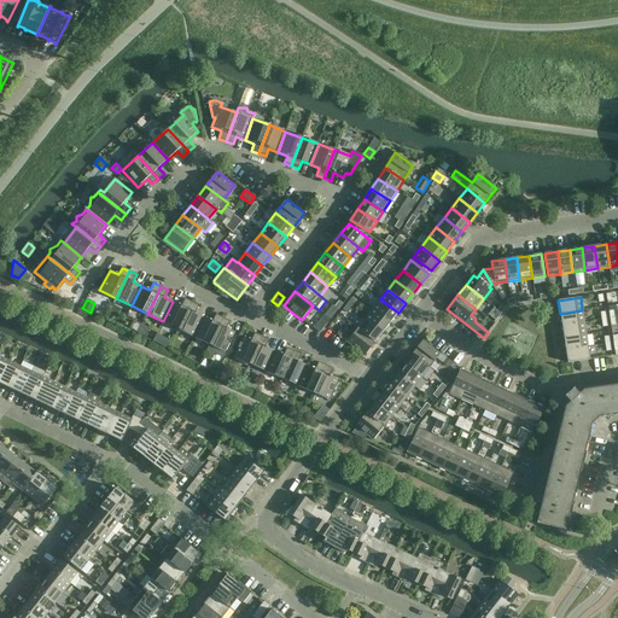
[(163,321),(179,330),(192,302),(185,299),(181,305),(173,302),(163,321)]
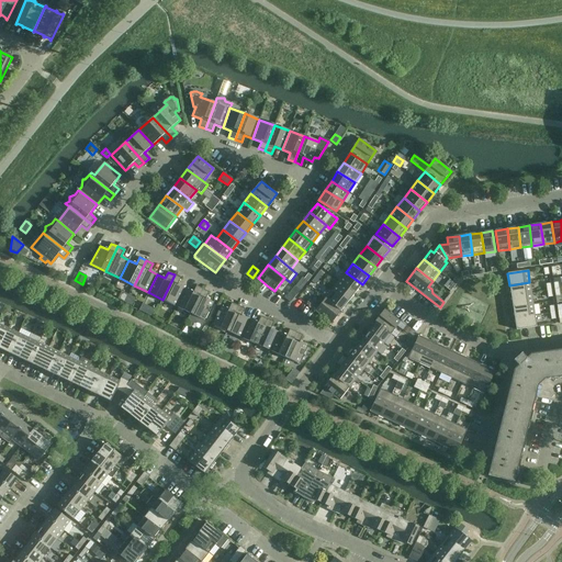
[(355,293),(362,284),(346,272),(339,281),(355,293)]
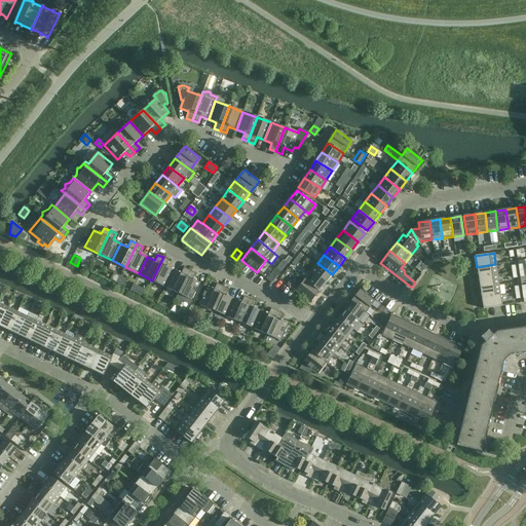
[(152,280),(165,287),(174,270),(166,266),(170,260),(163,257),(152,280)]
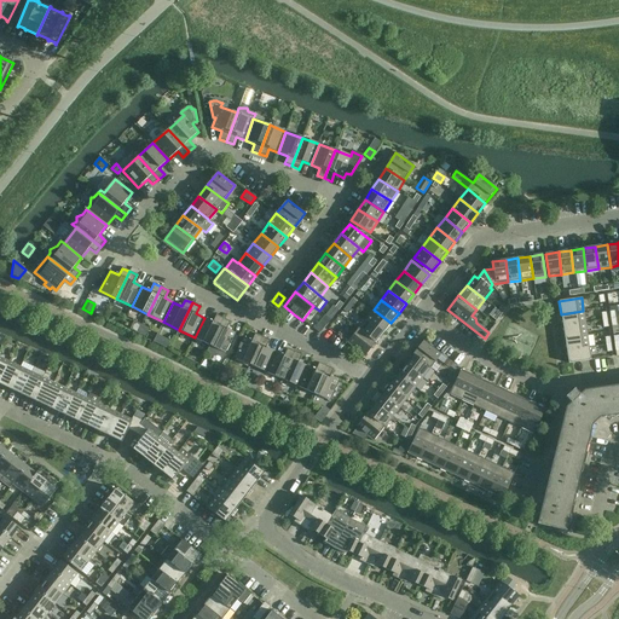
[(383,333),(391,323),(374,310),(365,319),(383,333)]
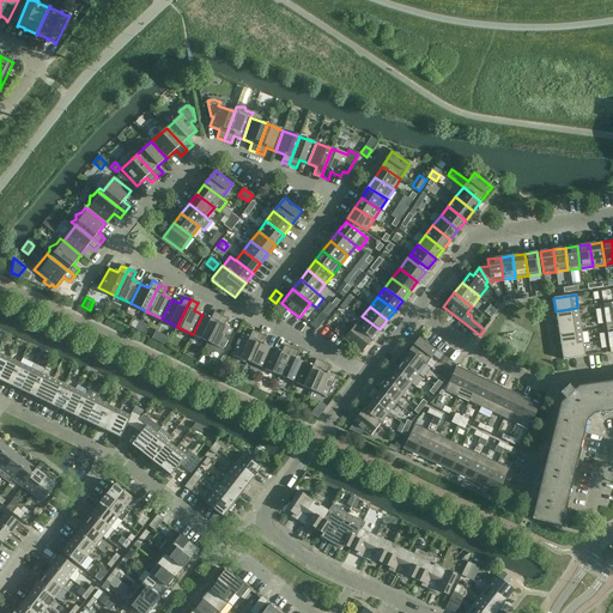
[(580,320),(577,308),(556,311),(558,323),(580,320)]
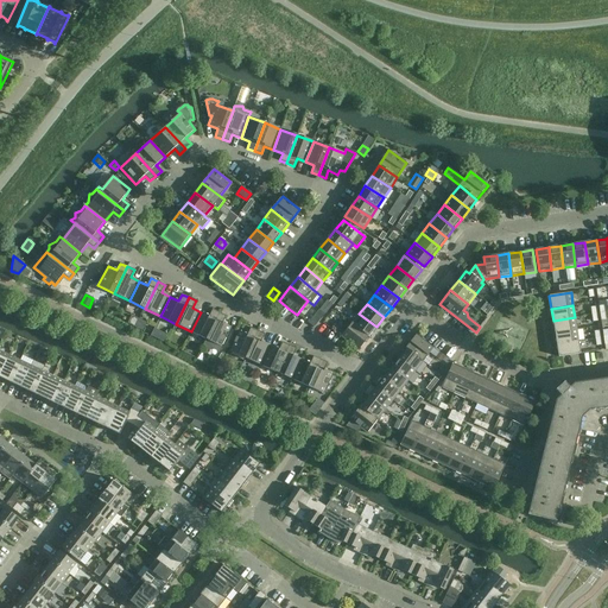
[(191,331),(206,340),(220,312),(213,309),(209,316),(201,312),(191,331)]
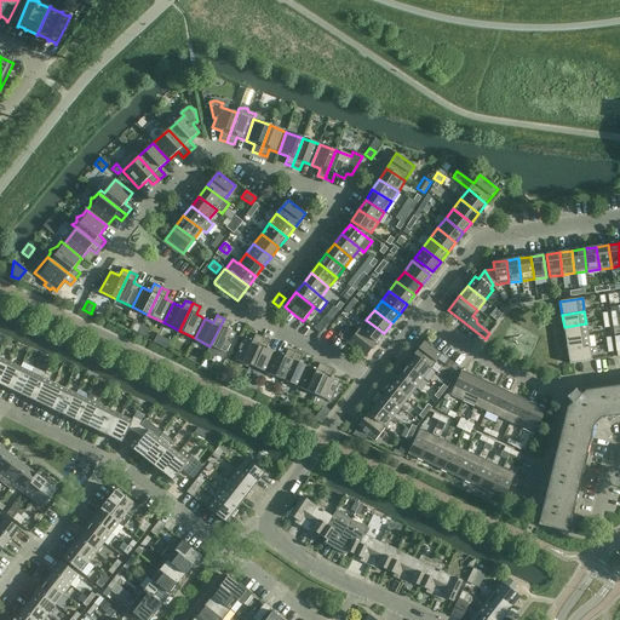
[(224,319),(210,346),(207,352),(213,357),(217,356),(223,360),(227,355),(236,334),(228,329),(230,322),(224,319)]
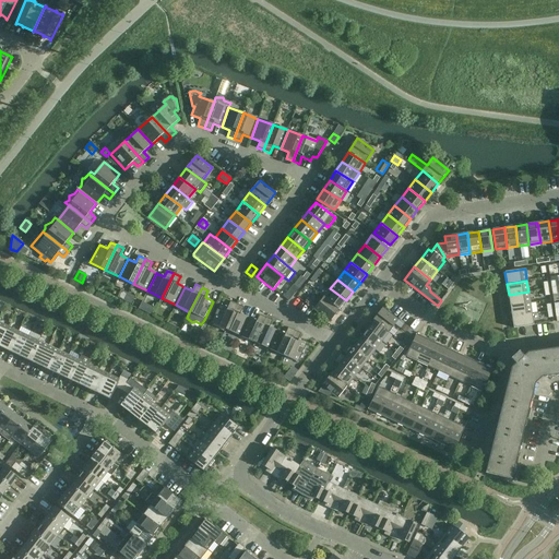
[(340,309),(346,300),(330,288),(323,297),(340,309)]
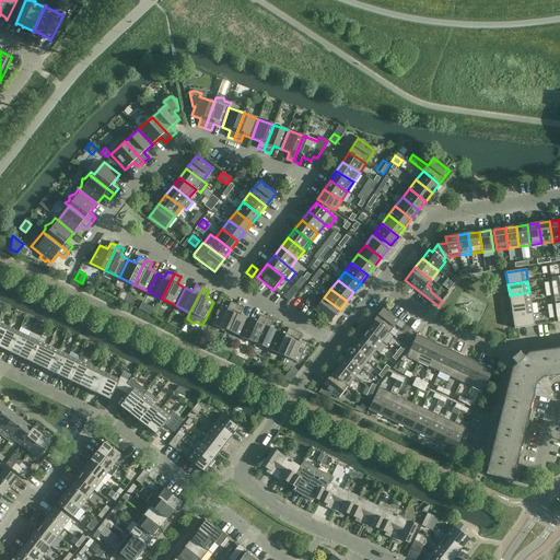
[(292,290),(287,296),(291,300),(296,293),(292,290)]
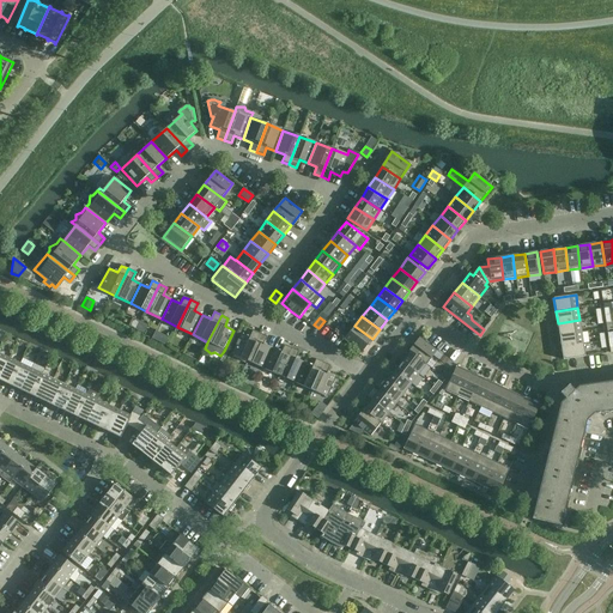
[(581,332),(580,320),(558,323),(559,335),(581,332)]
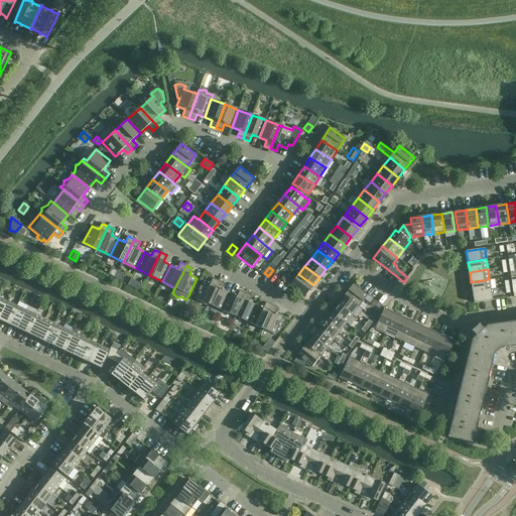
[(313,285),(298,274),(289,286),(303,297),(313,285)]
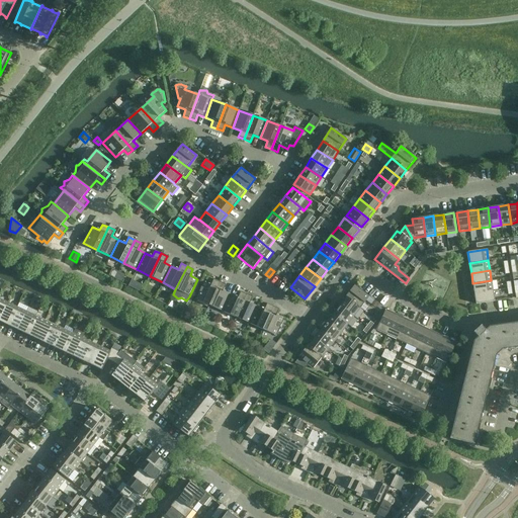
[(209,306),(220,282),(213,279),(210,285),(203,282),(195,299),(209,306)]
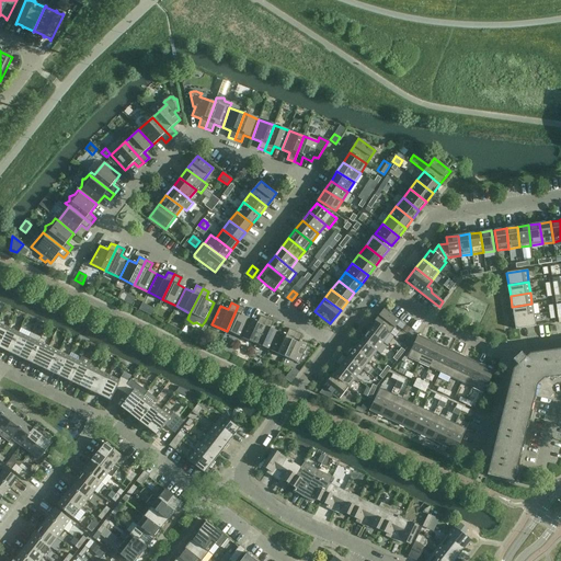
[(534,315),(531,304),(512,307),(514,318),(534,315)]
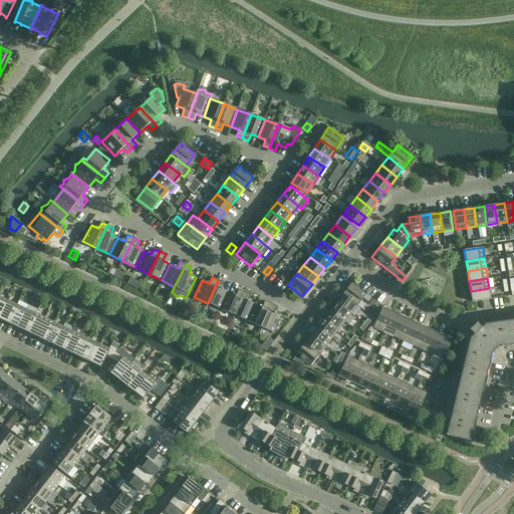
[(208,303),(221,309),(229,292),(221,288),(224,282),(218,280),(208,303)]
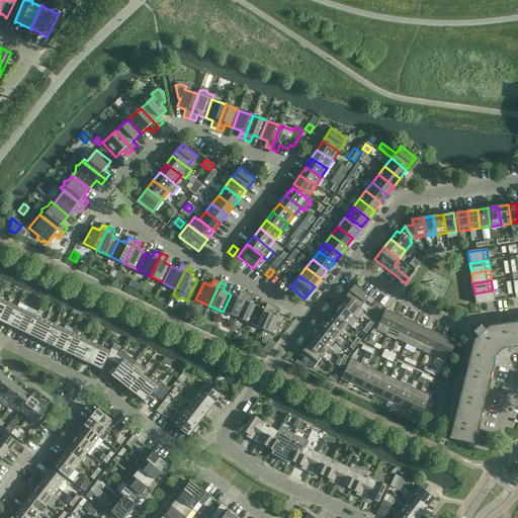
[(369,296),(360,288),(355,284),(345,296),(360,309),(369,296)]
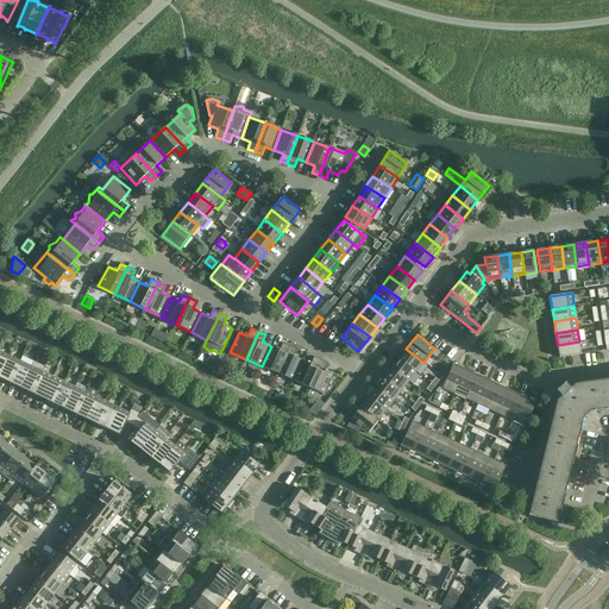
[(559,358),(569,356),(582,355),(579,341),(558,345),(559,358)]
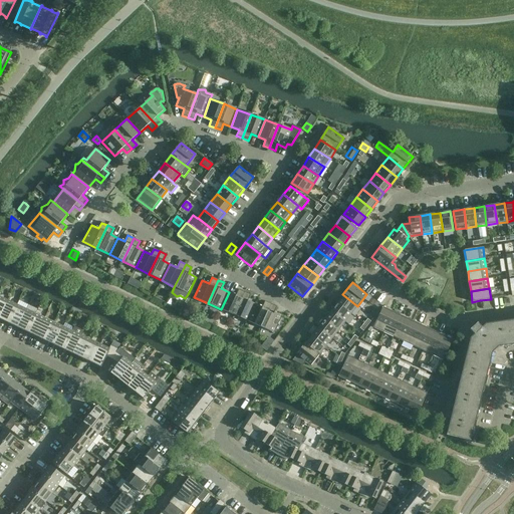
[(221,309),(234,315),(245,292),(239,289),(236,295),(229,292),(221,309)]
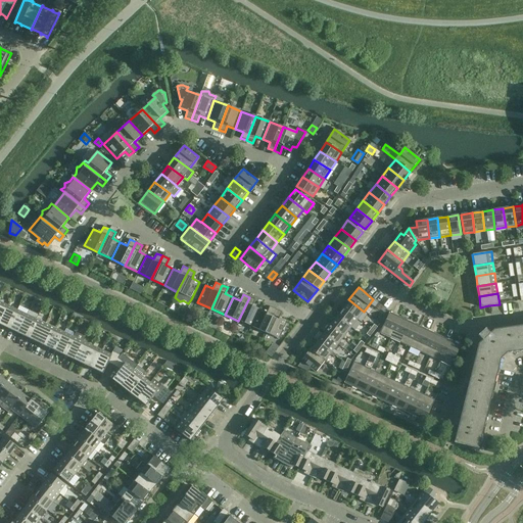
[(238,321),(251,327),(259,310),(252,305),(254,299),(249,297),(238,321)]
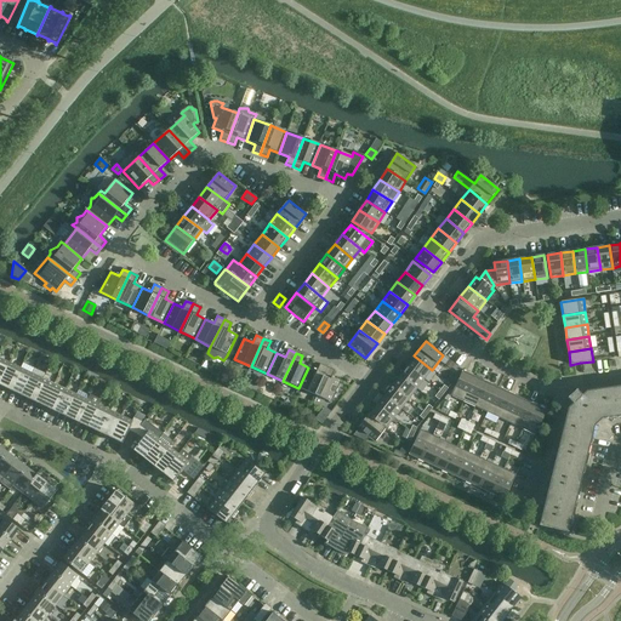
[(414,355),(406,365),(425,380),(432,370),(414,355)]
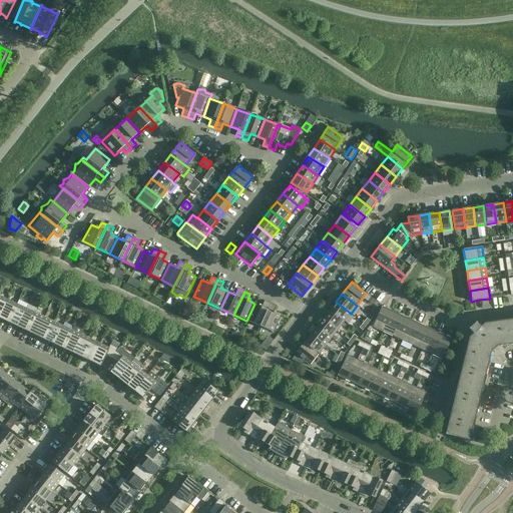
[(0,316),(0,319),(8,323),(17,305),(7,301),(0,316)]
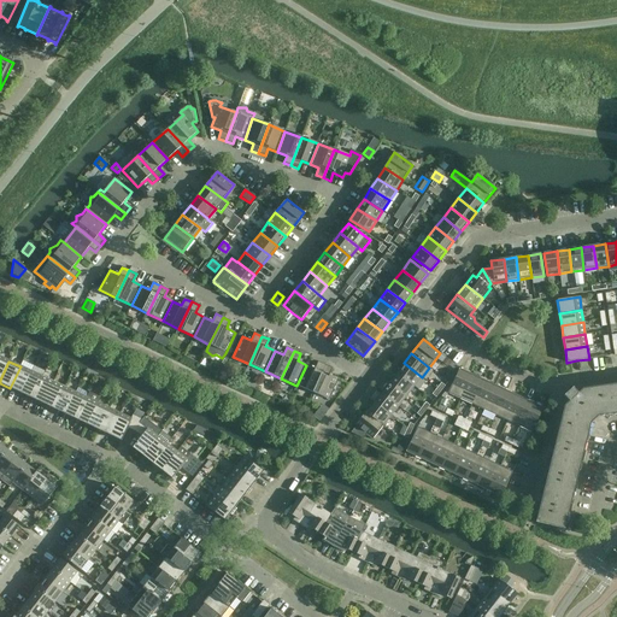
[(297,386),(312,393),(325,365),(318,362),(315,369),(306,365),(297,386)]
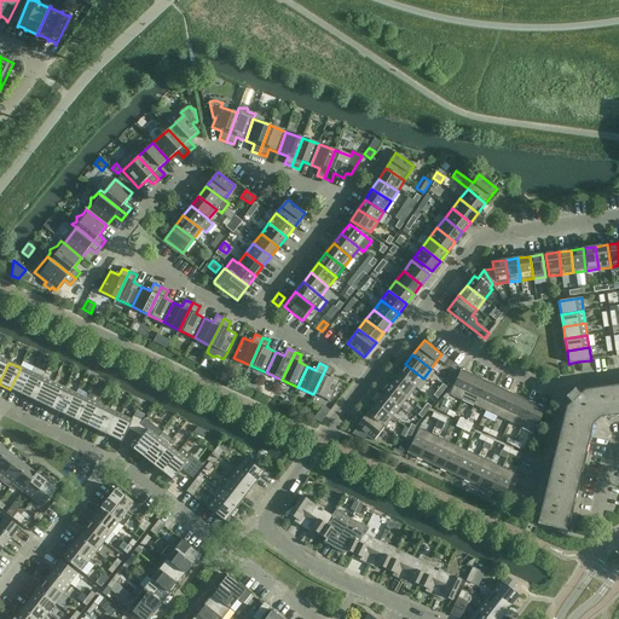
[(405,364),(398,374),(415,388),(423,379),(405,364)]
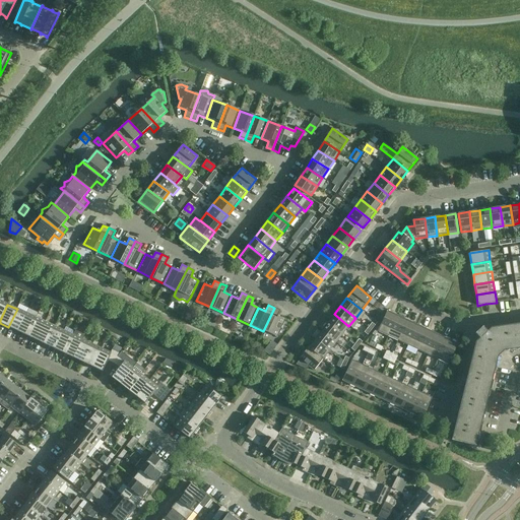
[(274,308),(263,331),(277,337),(285,320),(277,316),(280,310),(274,308)]
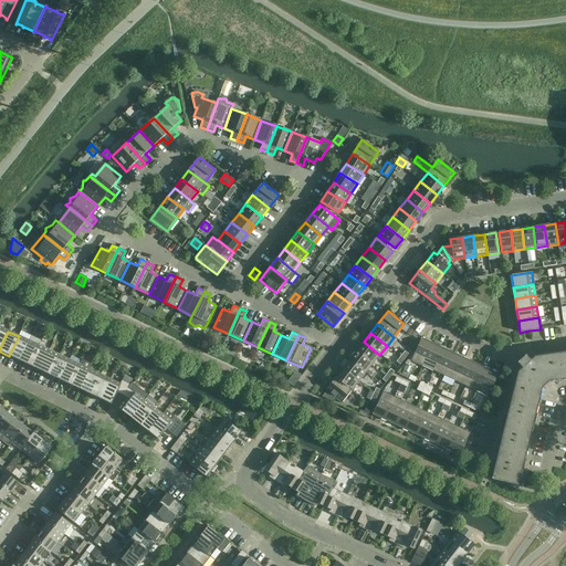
[(19,336),(9,356),(19,362),(29,341),(19,336)]
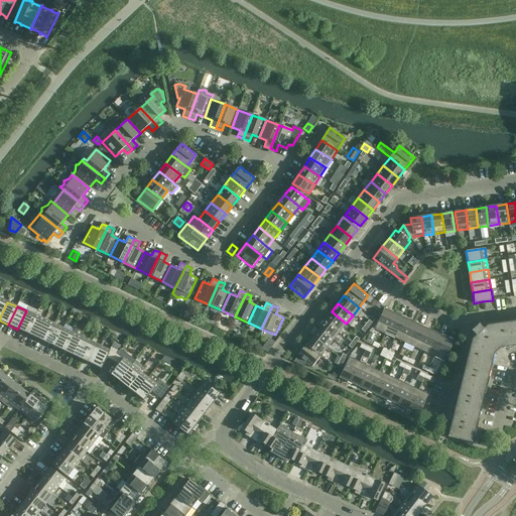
[(385,334),(394,313),(384,308),(375,329),(385,334)]
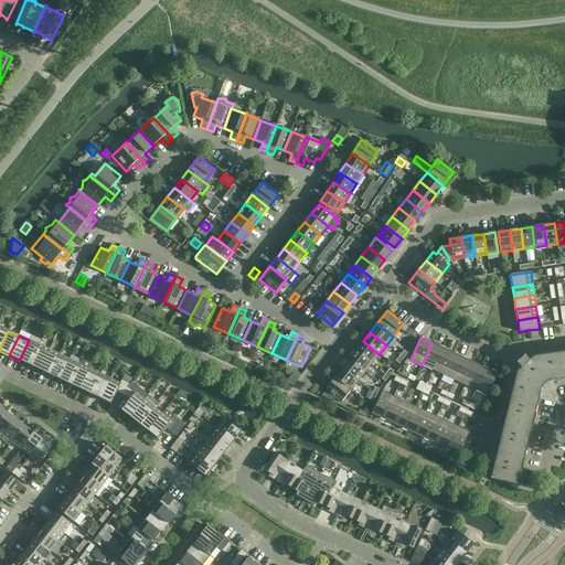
[(19,361),(29,365),(39,345),(29,340),(19,361)]
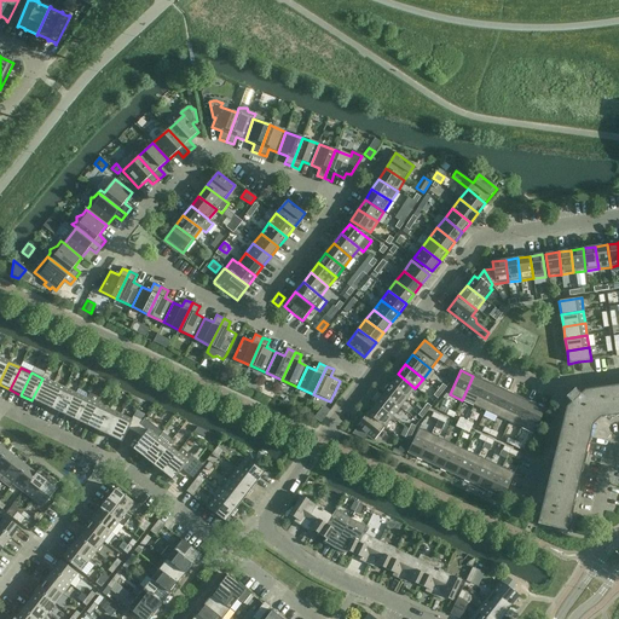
[(398,374),(389,385),(408,398),(415,388),(398,374)]
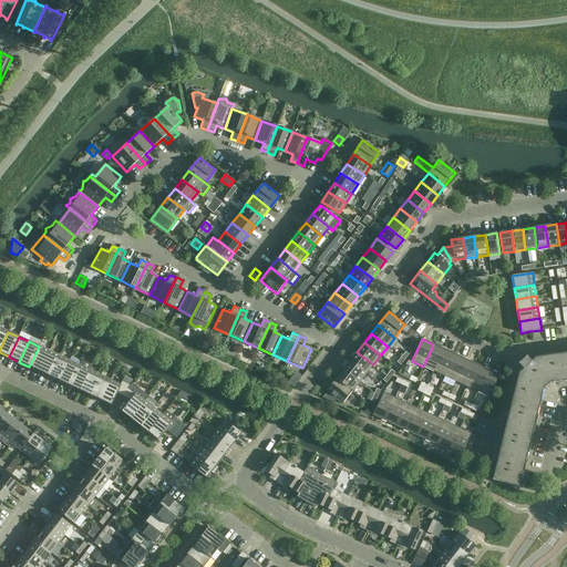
[(423,367),(434,372),(444,349),(433,344),(423,367)]
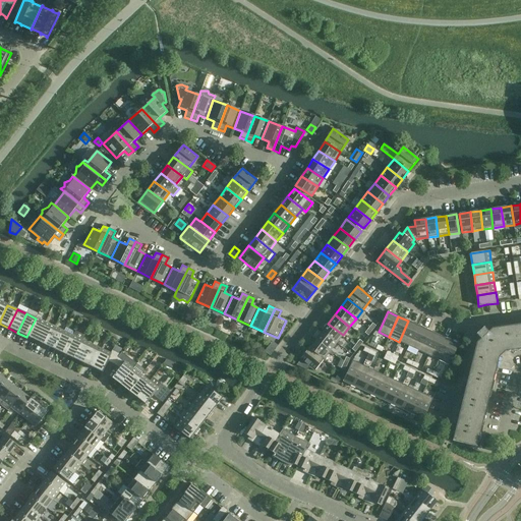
[(26,337),(37,341),(45,323),(36,319),(26,337)]
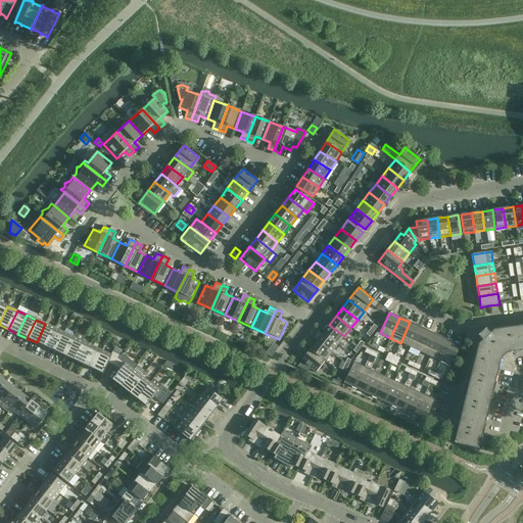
[(400,343),(409,346),(410,347),(420,327),(410,322),(400,343)]
